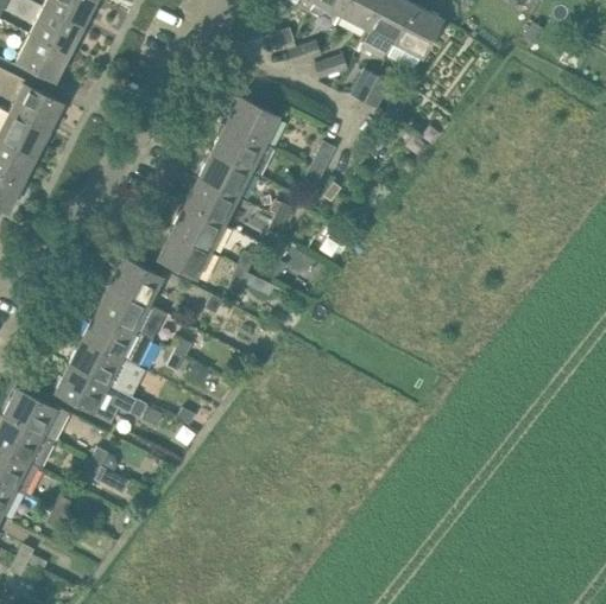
[(49,0),(45,8),(84,29),(98,1),(94,0),(49,0)]
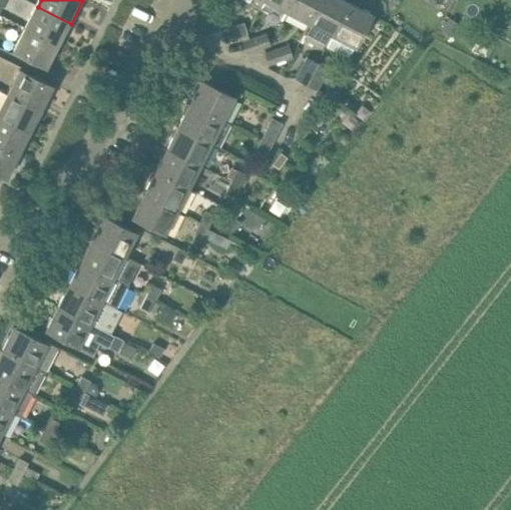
[(256,0),(252,7),(262,12),(267,0),(256,0)]
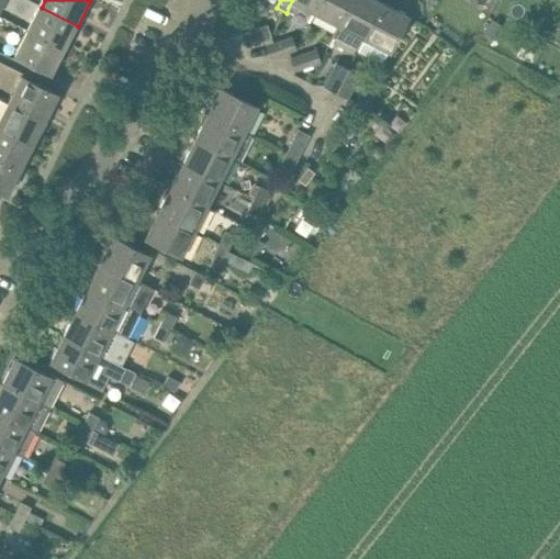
[(324,0),(292,0),(287,13),(292,3),(316,15),(324,0)]
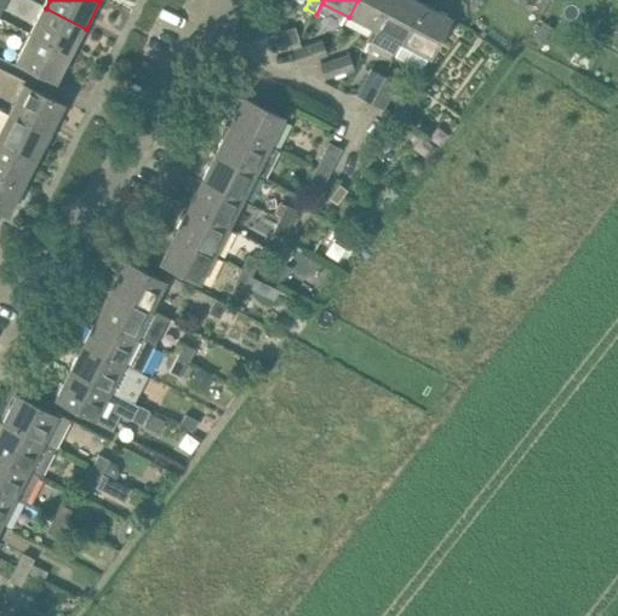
[(392,0),(358,0),(349,17),(376,32),(392,0)]
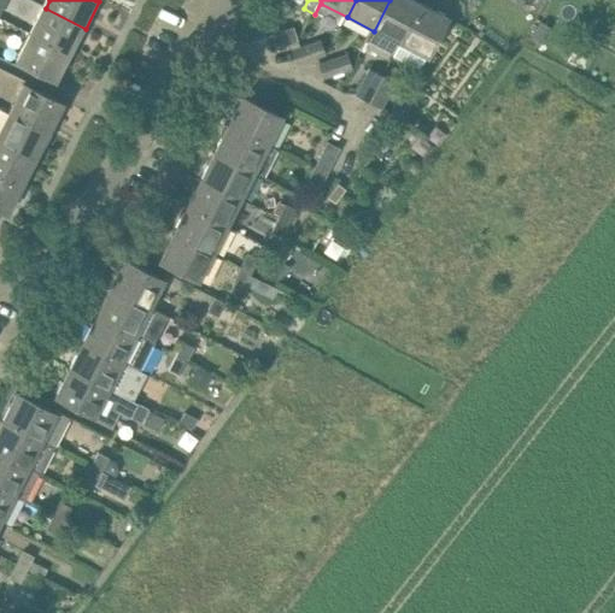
[(422,5),(411,0),(390,0),(374,31),(368,43),(394,58),(422,5)]
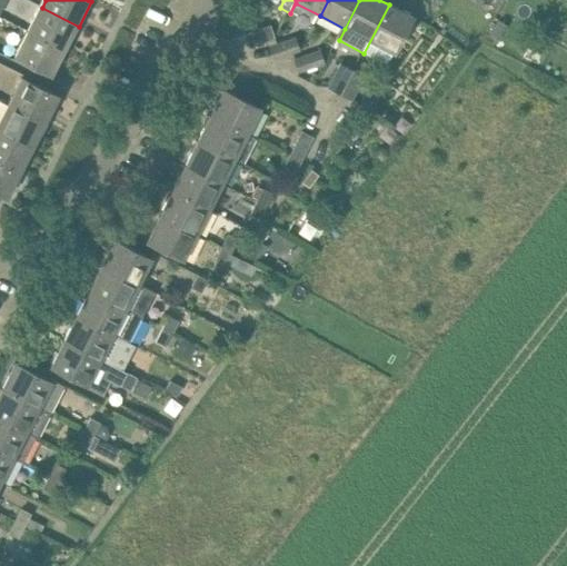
[(415,18),(389,5),(364,53),(387,66),(394,55),(396,55),(415,18)]
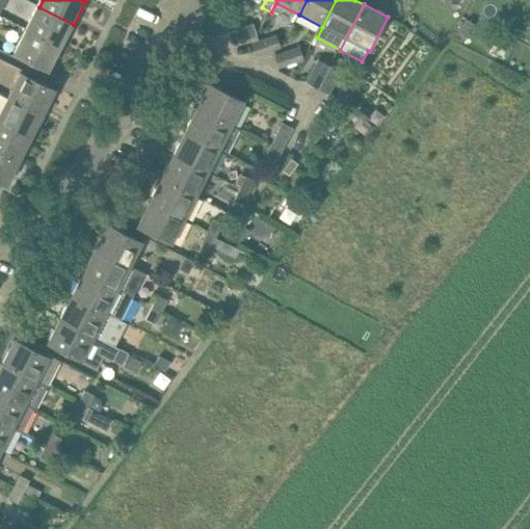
[(61,48),(74,25),(40,7),(27,31),(61,48)]
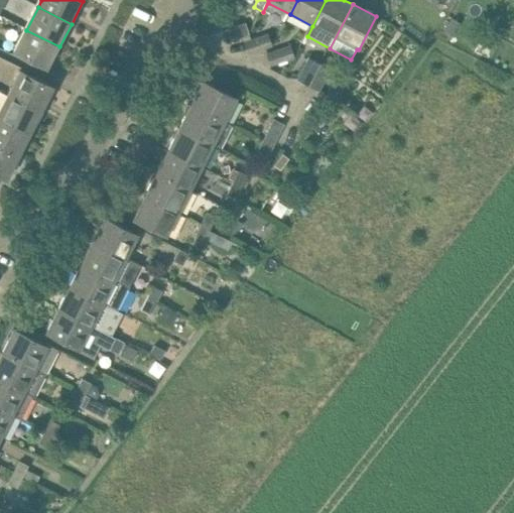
[(247,25),(224,32),(228,44),(250,36),(247,25)]
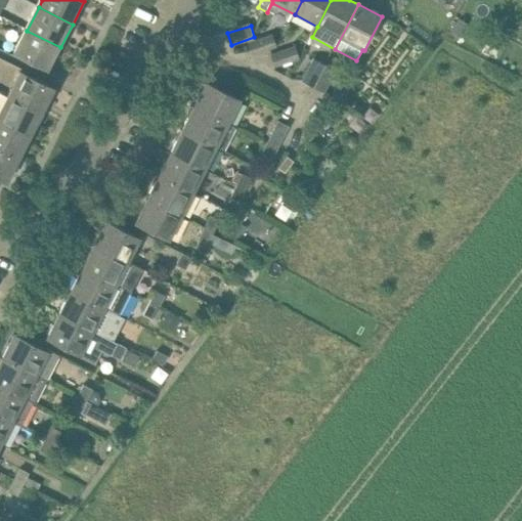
[(60,47),(27,31),(14,54),(49,72),(60,47)]
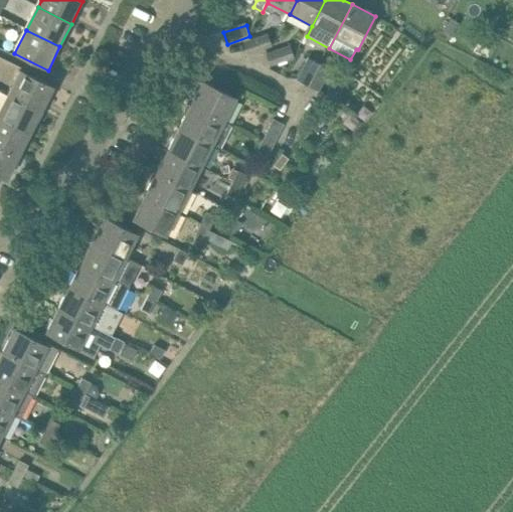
[(490,36),(493,43),(501,39),(497,32),(490,36)]
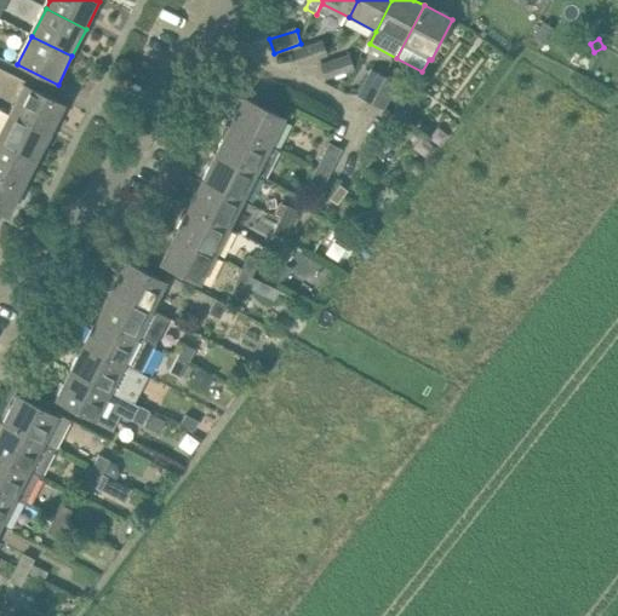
[(324,44),(296,53),(301,67),(328,57),(324,44)]
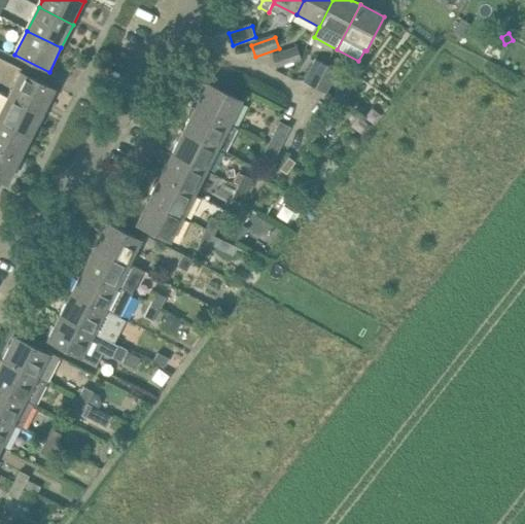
[(298,49),(274,57),(278,69),(302,61),(298,49)]
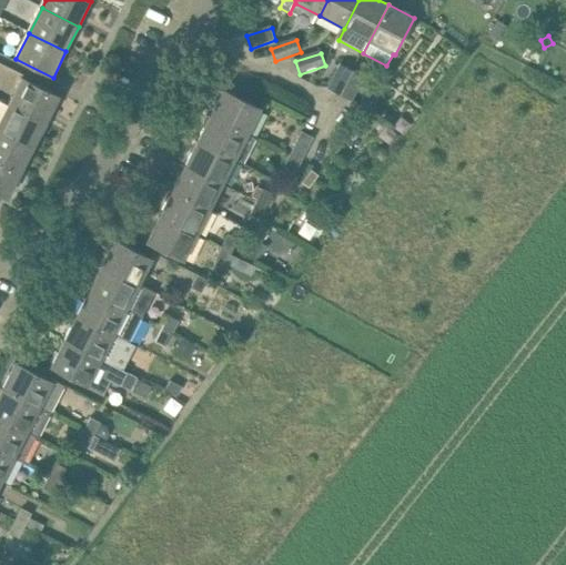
[(342,66),(330,89),(341,96),(353,72),(342,66)]
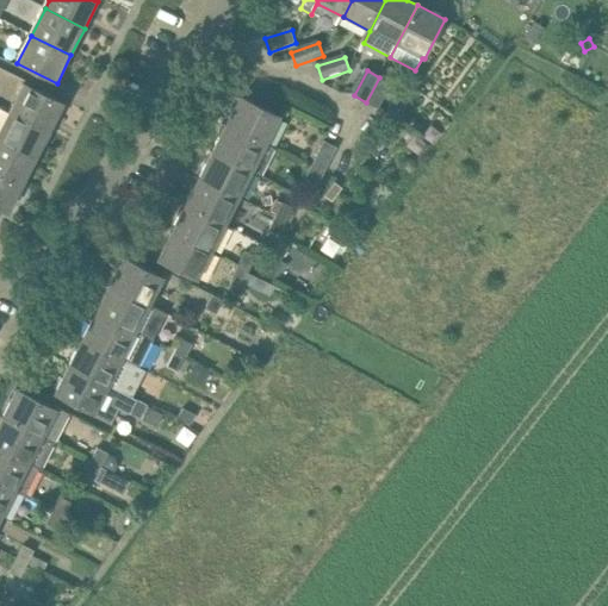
[(379,108),(392,83),(379,77),(366,102),(379,108)]
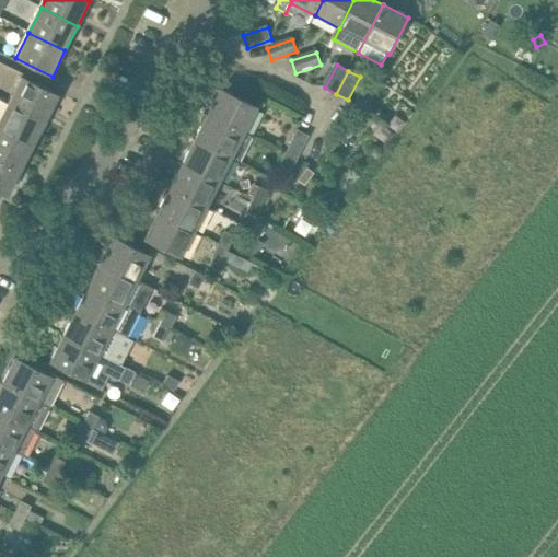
[(10,104),(46,122),(59,96),(23,79),(10,104)]
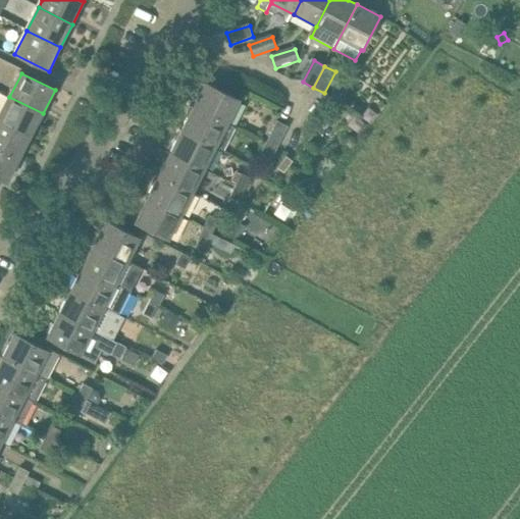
[(194,108),(228,124),(240,101),(206,85),(194,108)]
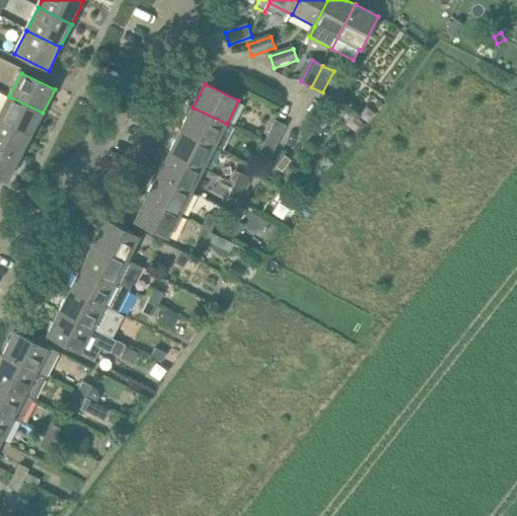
[(0,120),(31,136),(43,113),(9,96),(0,114),(0,120)]
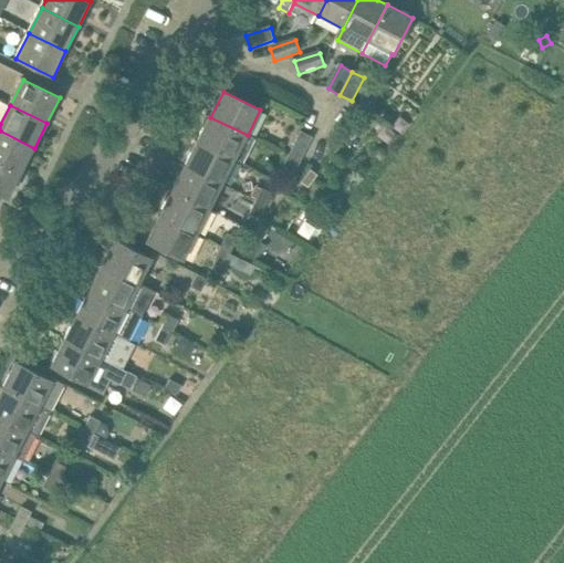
[(257,139),(248,135),(210,117),(198,142),(235,160),(242,145),(251,149),(257,139)]
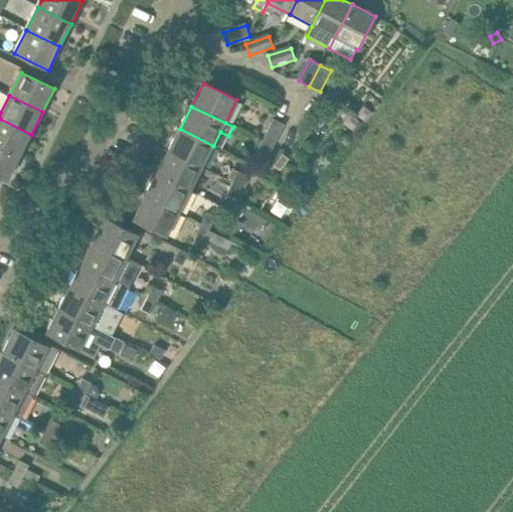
[(0,147),(19,157),(31,135),(0,119),(0,147)]
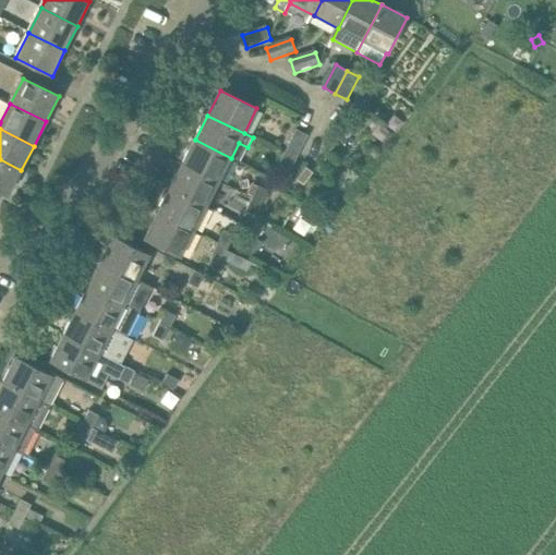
[(289,148),(301,154),(309,136),(298,131),(289,148)]
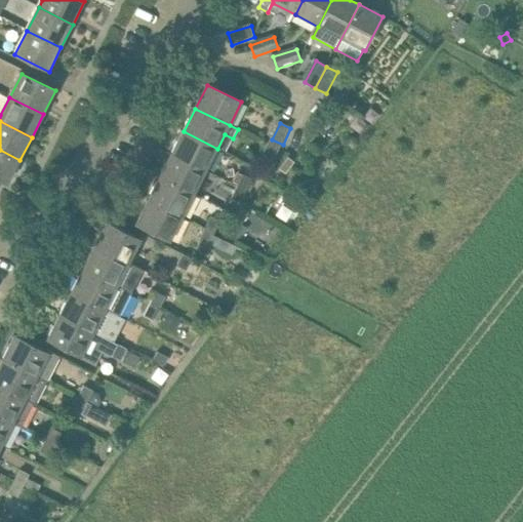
[(217,149),(184,131),(172,154),(206,171),(217,149)]
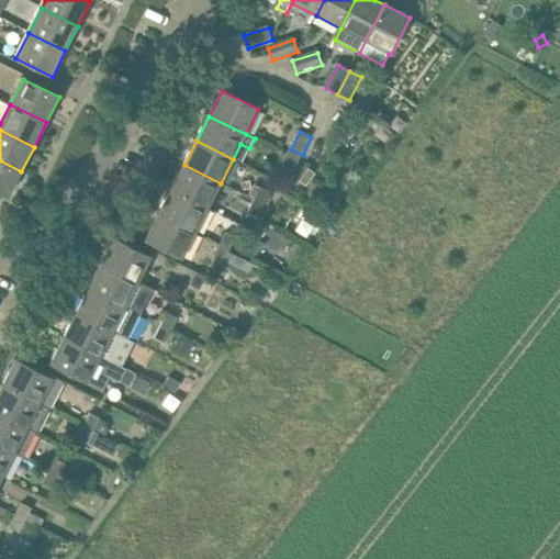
[(303,155),(291,149),(282,167),(294,172),(303,155)]
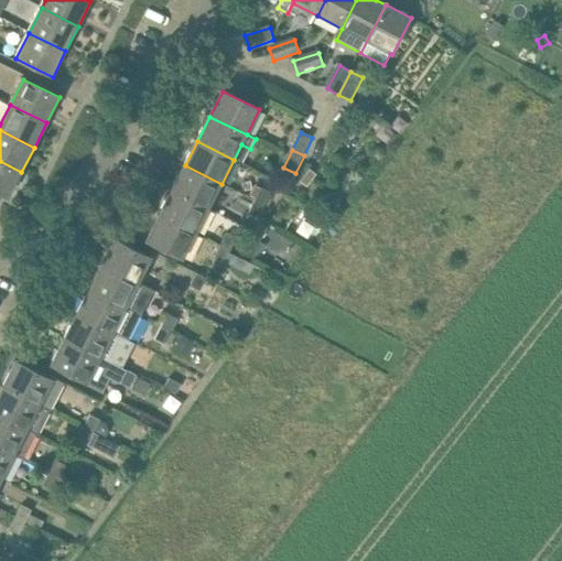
[(0,193),(9,197),(21,172),(0,161),(0,193)]
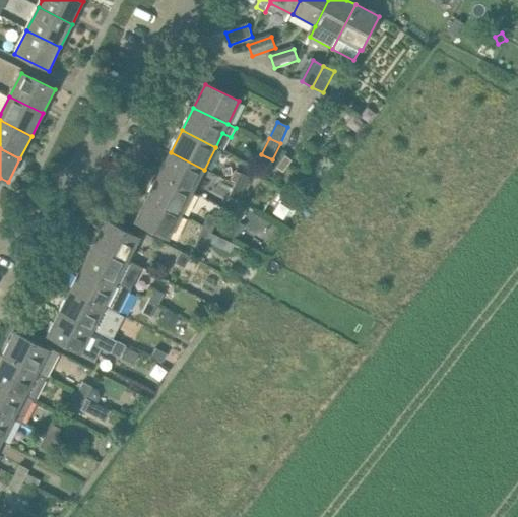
[(204,170),(171,152),(158,176),(193,193),(204,170)]
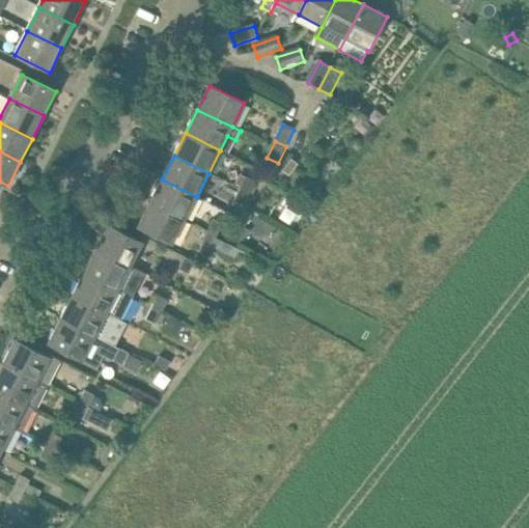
[(247,178),(242,190),(250,194),(256,183),(247,178)]
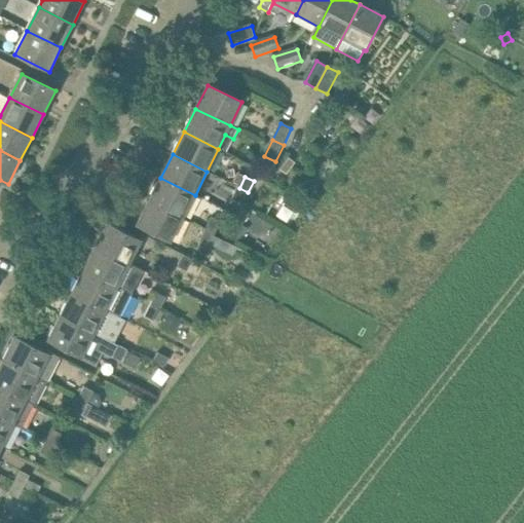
[(195,195),(160,178),(149,200),(183,218),(195,195)]
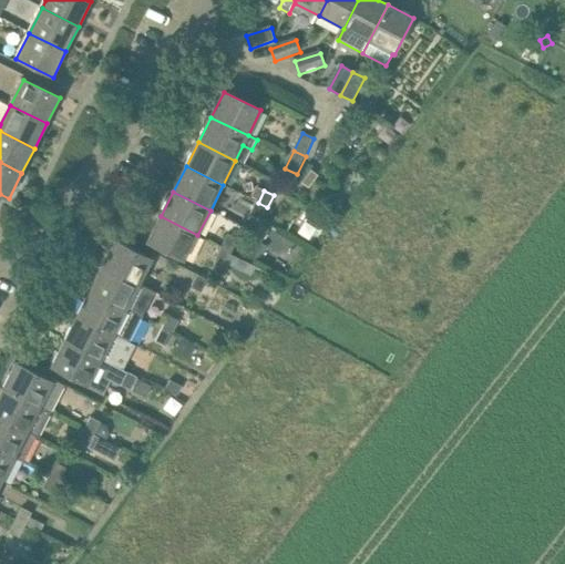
[(262,221),(267,207),(258,203),(252,215),(262,221)]
